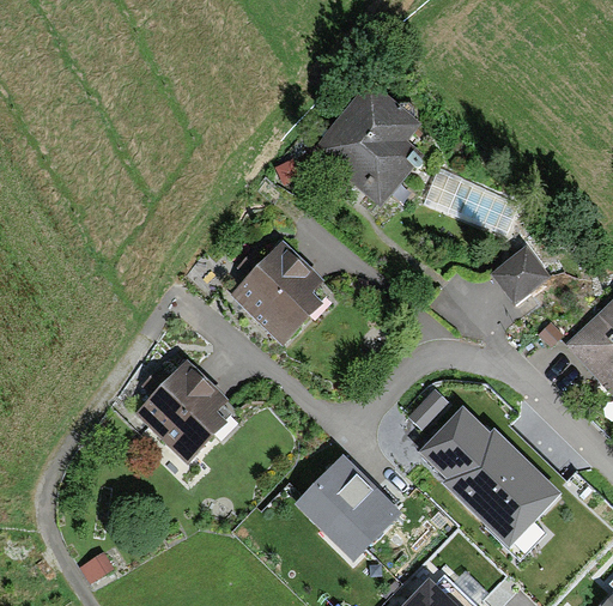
[(416,116),(372,79),(316,143),(378,197),(412,157),(394,141),(416,116)]
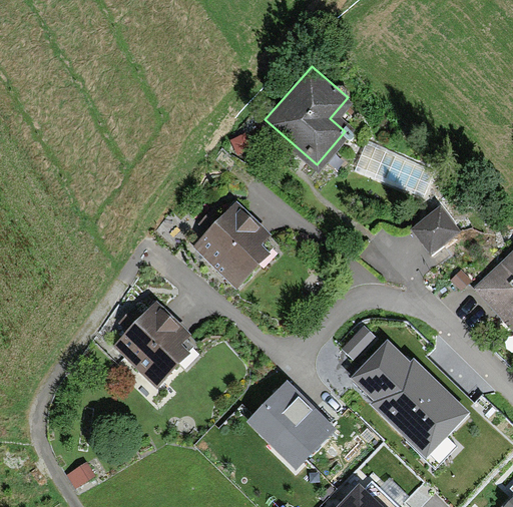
[(273,234),(235,199),(193,243),(238,286),(270,252),(263,244),(273,234)]
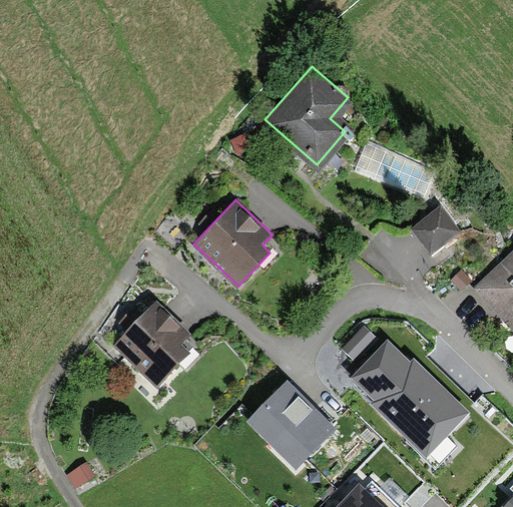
[(442,204),(416,228),(432,246),(459,222),(442,204)]
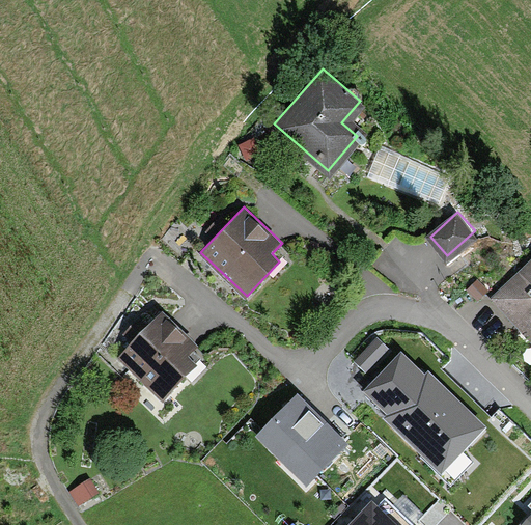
[(530,258),(493,294),(530,335),(530,258)]
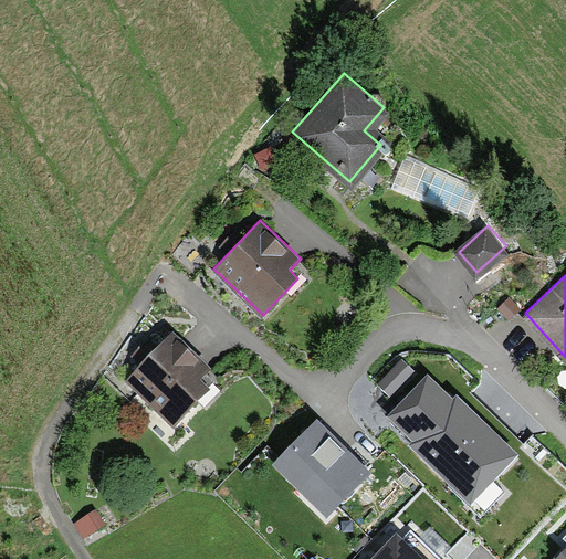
[(219,380),(171,331),(124,378),(173,426),(219,380)]
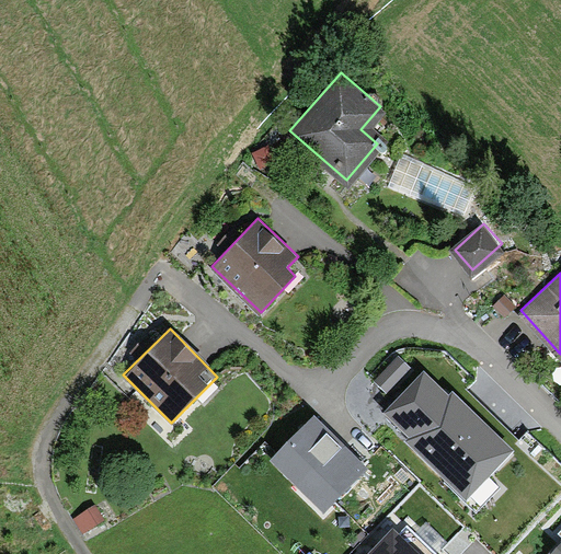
[(374,371),(388,390),(415,370),(401,351),(374,371)]
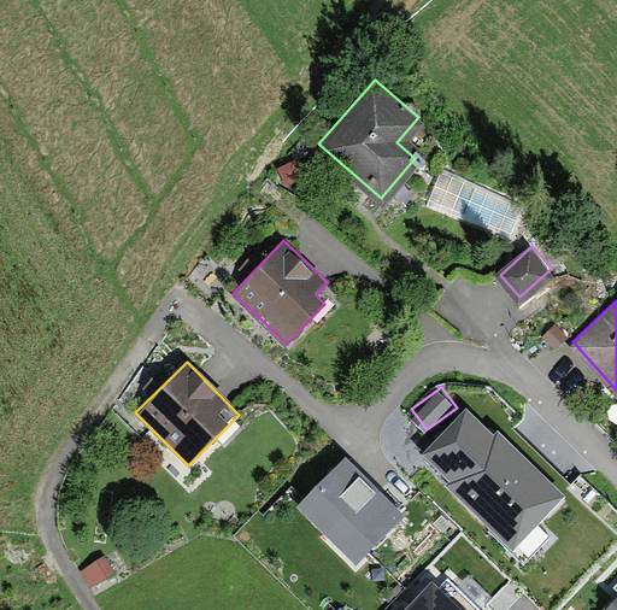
[(513,547),(564,497),(470,402),(419,452),(513,547)]
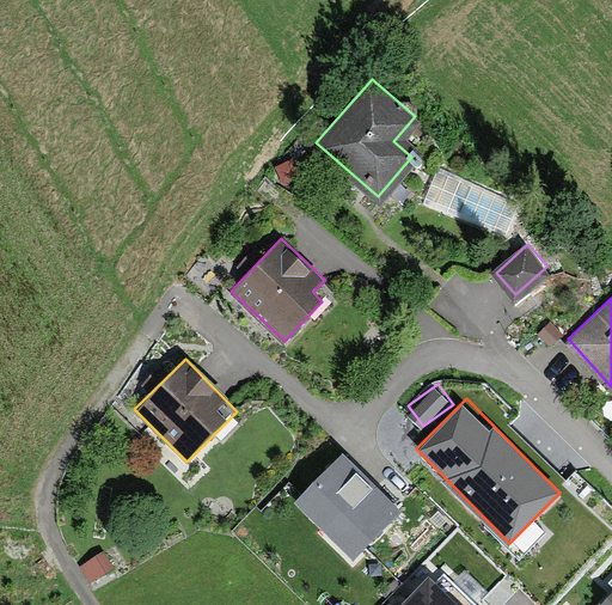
[(397,511),(343,458),(300,503),(354,555),(397,511)]
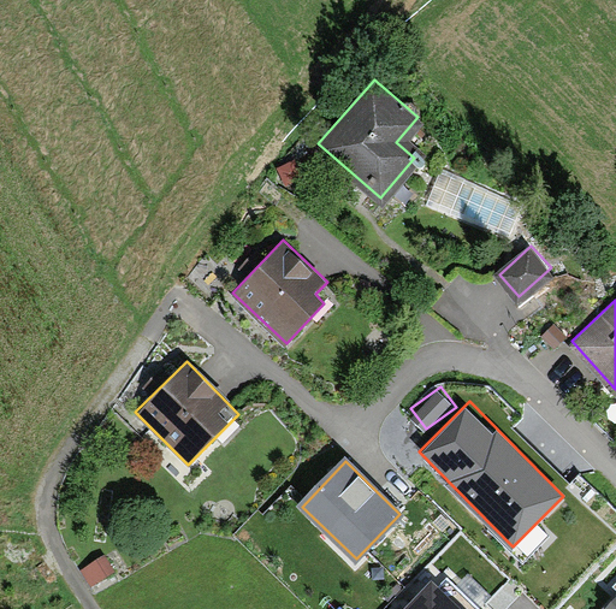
[(409,599),(398,590),(380,608),(463,608),(430,578),(409,599)]
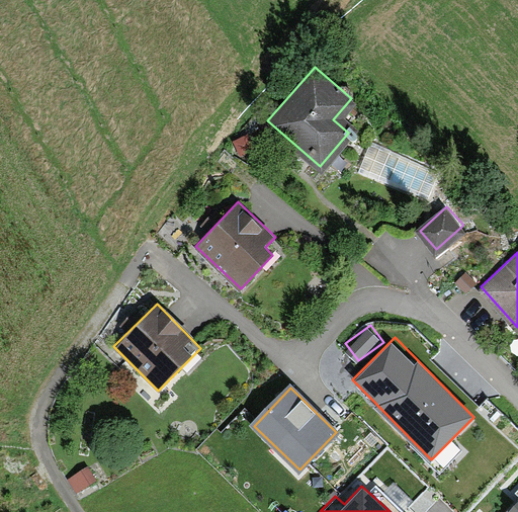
[(517,511),(517,490),(501,511),(517,511)]
